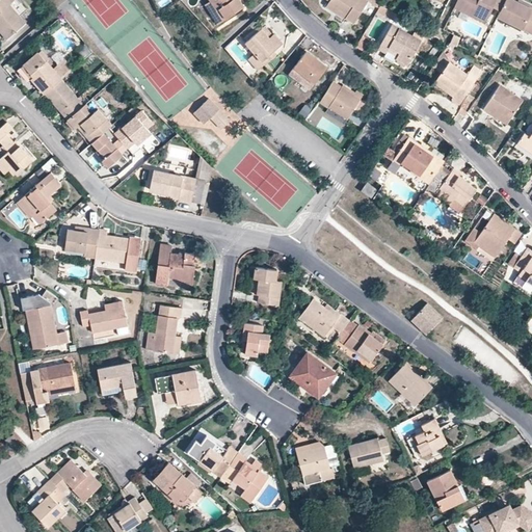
[(14,0),(0,0),(0,29),(7,38),(25,23),(9,4),(14,0)]
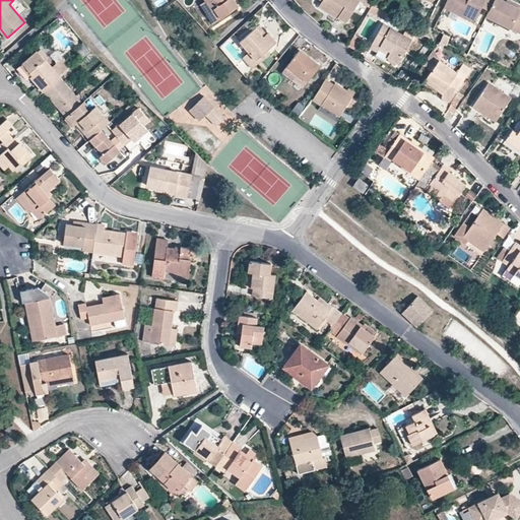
[(212,23),(215,20),(210,12),(213,10),(206,0),(199,5),(212,23)]
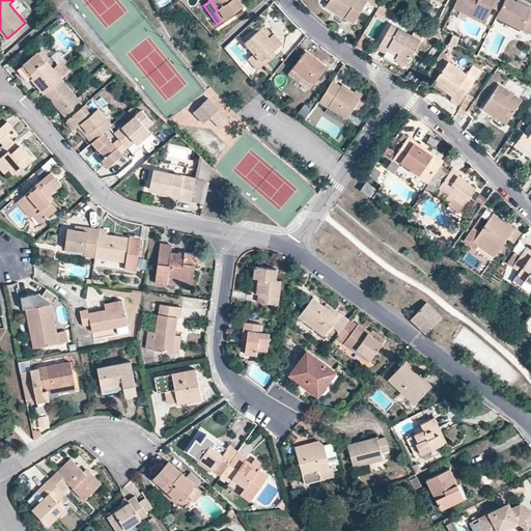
[(230,0),(210,0),(211,0),(218,10),(215,12),(220,21),(243,6),(239,0),(231,0),(230,0)]
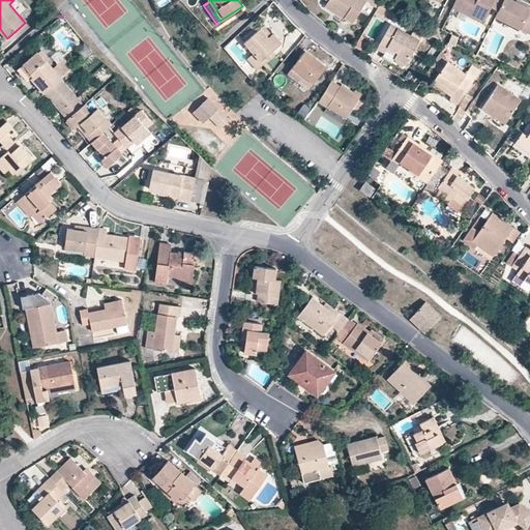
[(376,5),(379,0),(329,0),(328,1),(347,13),(345,18),(353,23),(367,1),(376,5)]
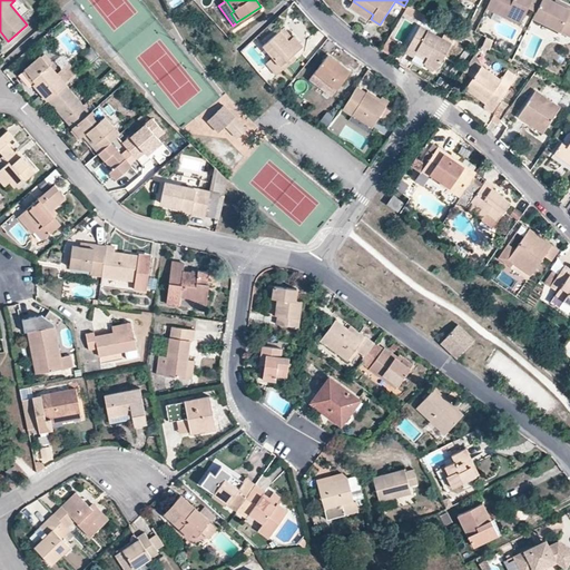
[(491,0),(488,8),(520,23),(524,13),(533,18),(542,0),(541,0),(491,0)]
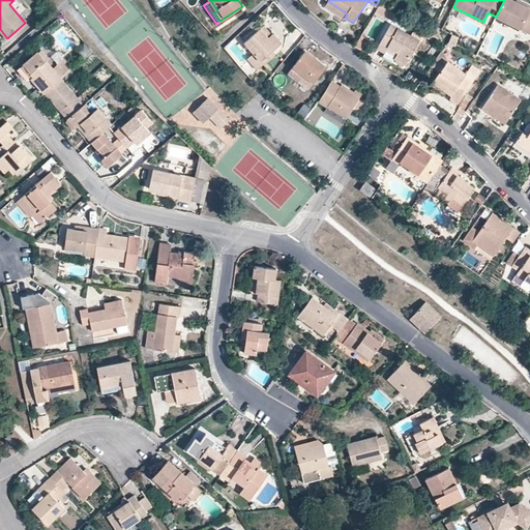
[(529,8),(529,9),(511,0),(504,0),(496,17),(529,32),(529,8)]
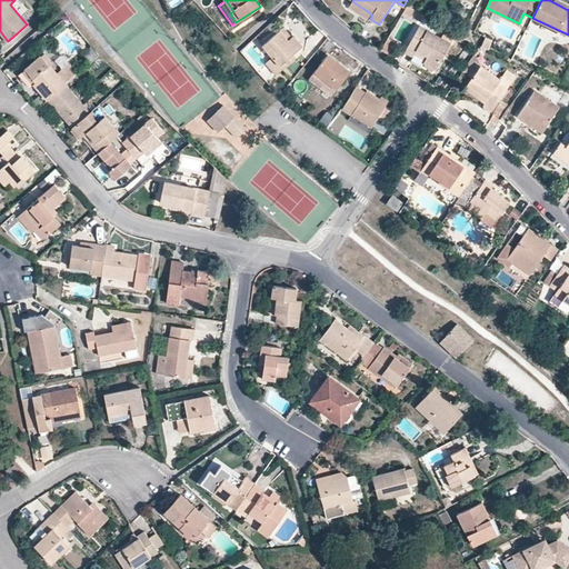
[(372,15),(352,1),(349,6),(370,19),(372,15)]
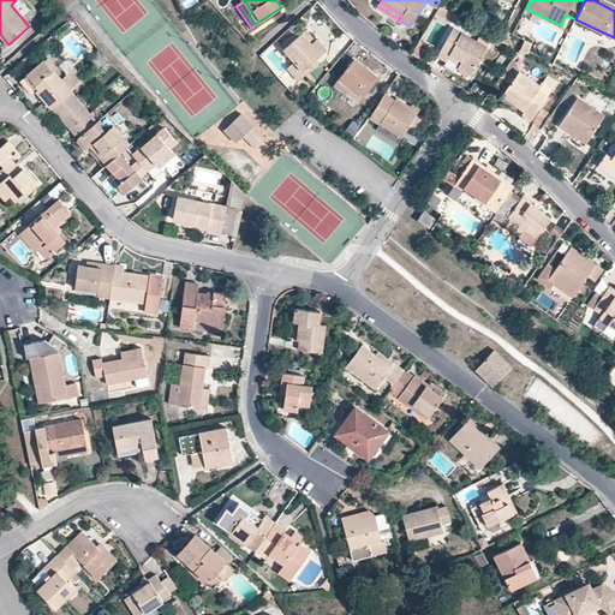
[(459,18),(440,9),(434,18),(453,29),(459,18)]
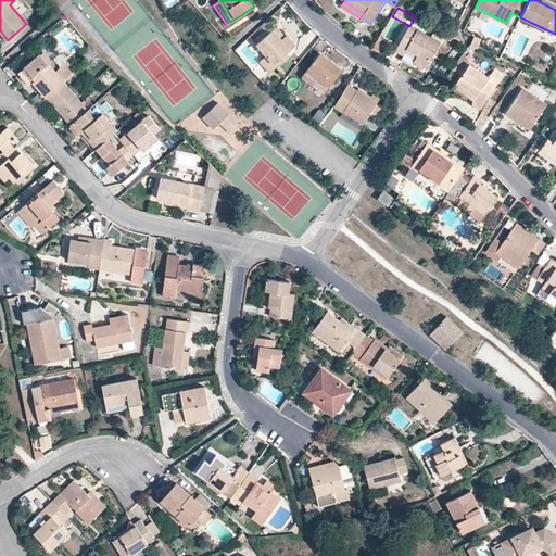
[(440,43),(430,38),(409,26),(396,50),(404,54),(407,49),(417,54),(414,61),(426,68),(440,43)]
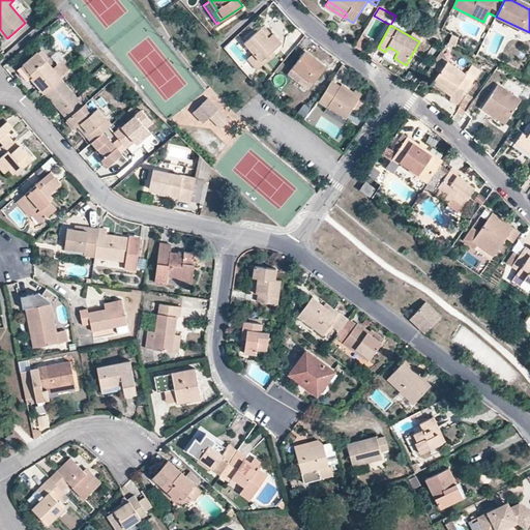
[(268,38),(271,35),(264,26),(261,29),(268,38)]
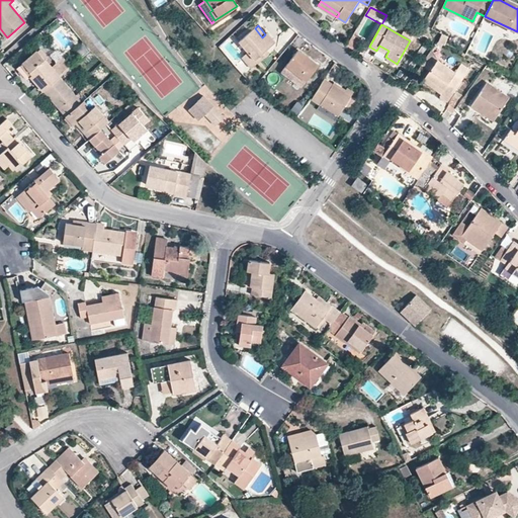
[(267,33),(265,34),(262,37),(255,28),(240,42),(248,52),(255,59),(266,49),(274,41),(267,33)]
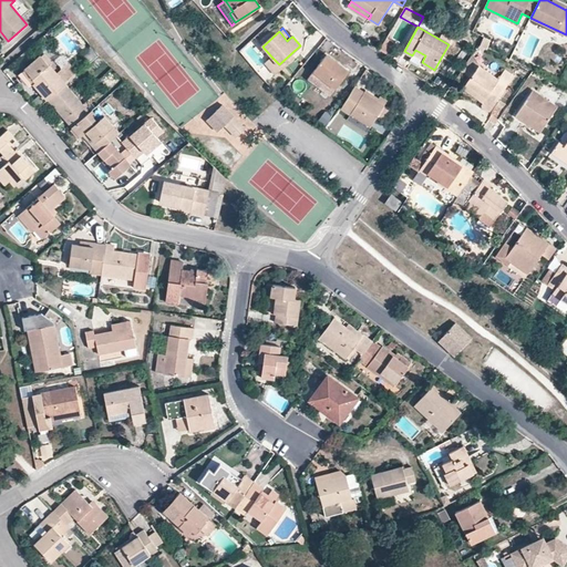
[(443,31),(439,39),(449,44),(456,49),(461,41),(443,31)]
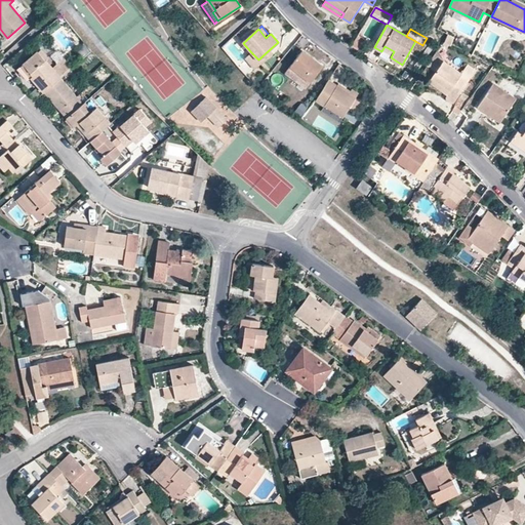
[(455,37),(449,34),(445,41),(451,45),(455,37)]
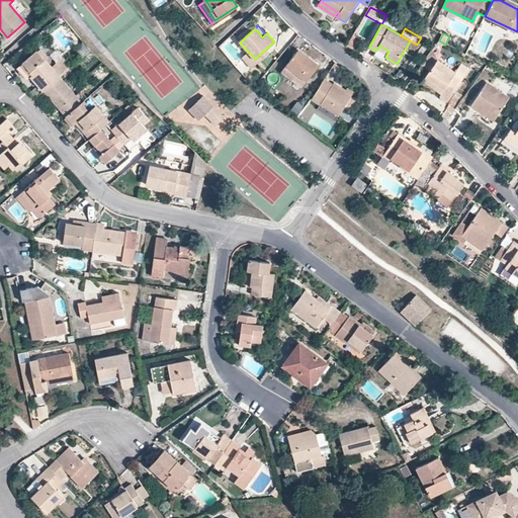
[(384,58),(385,57),(389,51),(379,46),(376,51),(375,53),(384,58)]
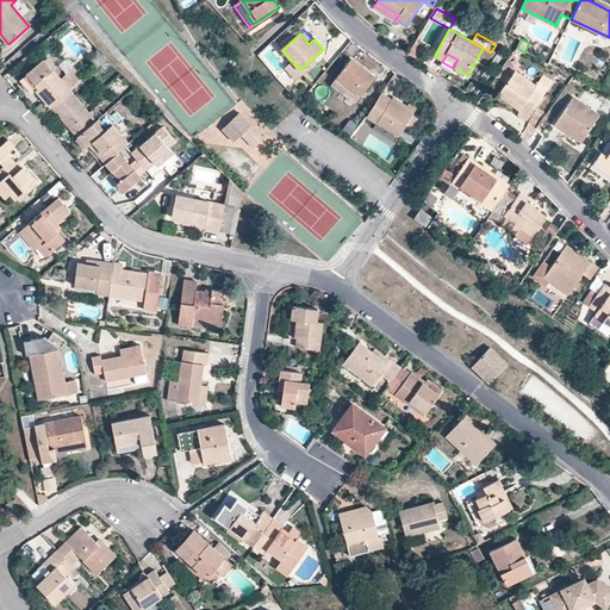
[(74,67),(60,80),(51,70),(56,67),(48,56),(24,76),(51,107),(69,91),(83,79),(74,67)]
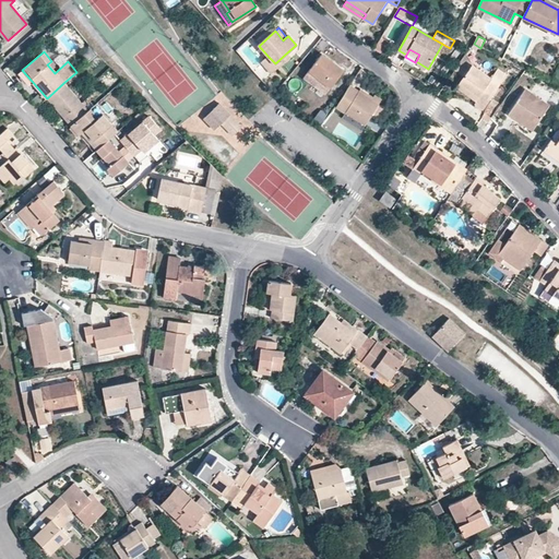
[(275,63),(268,56),(261,61),(272,74),(290,57),(287,52),(275,63)]
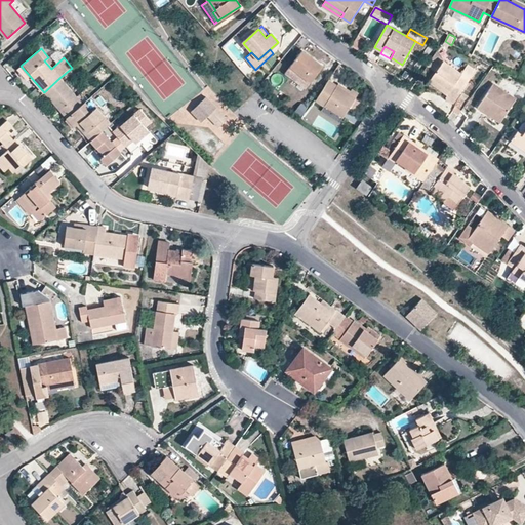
[(301,81),(308,86),(321,68),(313,62),(314,58),(303,50),(291,66),(306,76),(301,81)]
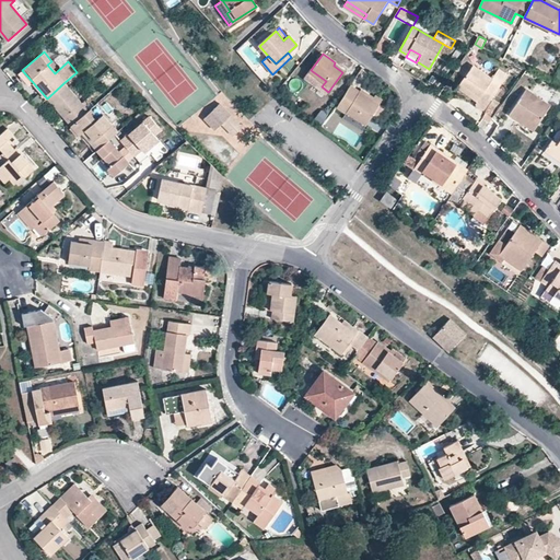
[(474,65),(466,59),(463,63),(470,68),(474,65)]
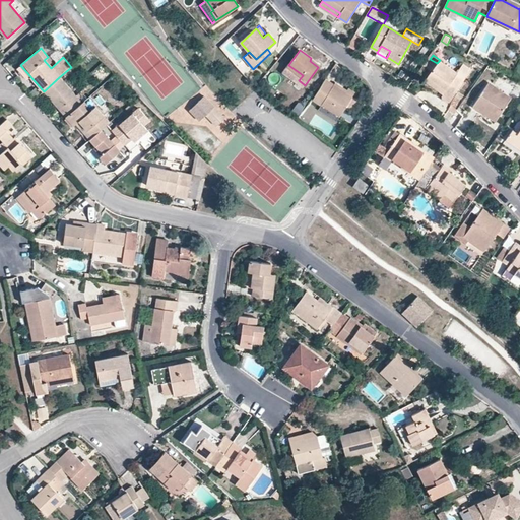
[(310,61),(318,67),(320,64),(311,58),(310,61)]
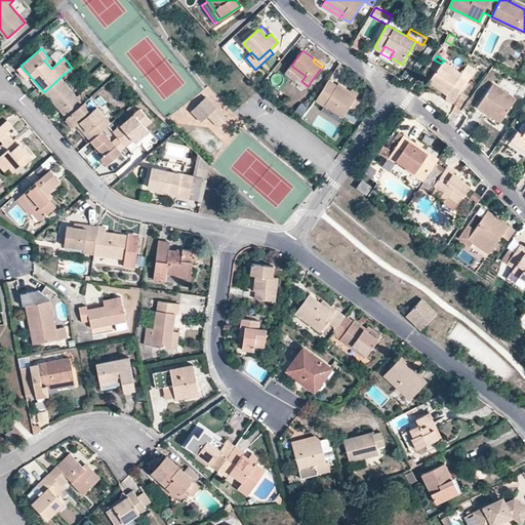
[(430,67),(436,71),(441,64),(434,59),(430,67)]
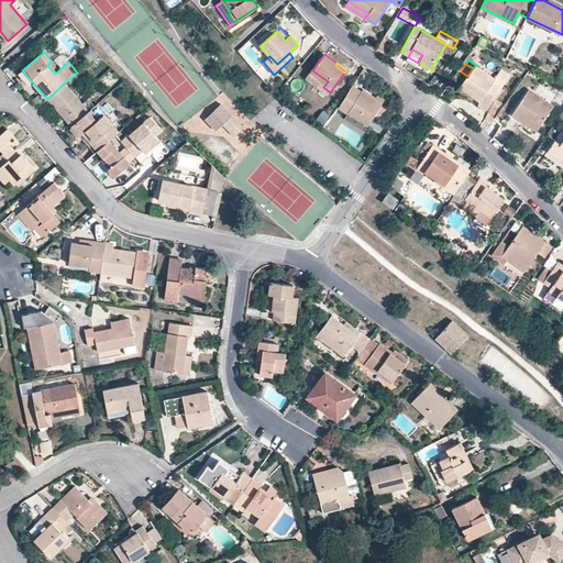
[(478,103),(486,109),(510,75),(501,69),(495,78),(476,65),(473,68),(467,76),(462,84),(482,98),(479,102),(478,103)]
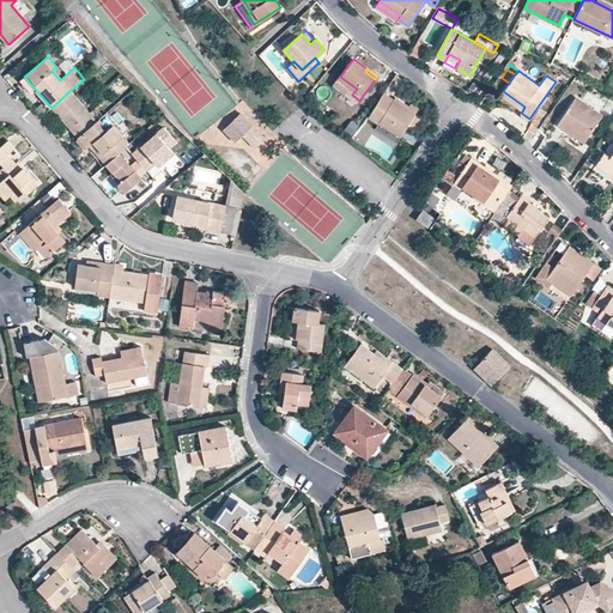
[(110,84),(119,95),(128,89),(120,77),(110,84)]
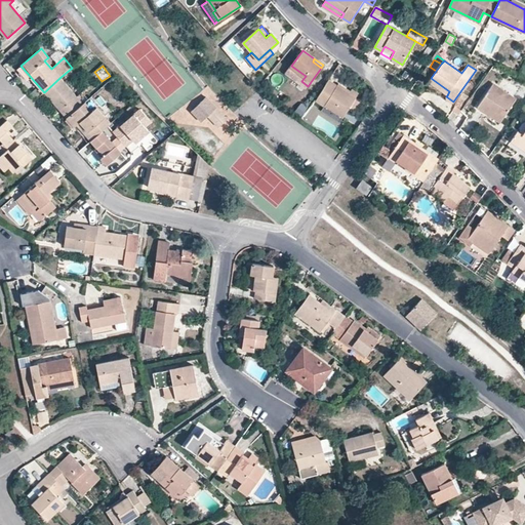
[(306,76),(291,66),(287,71),(301,81),(306,76)]
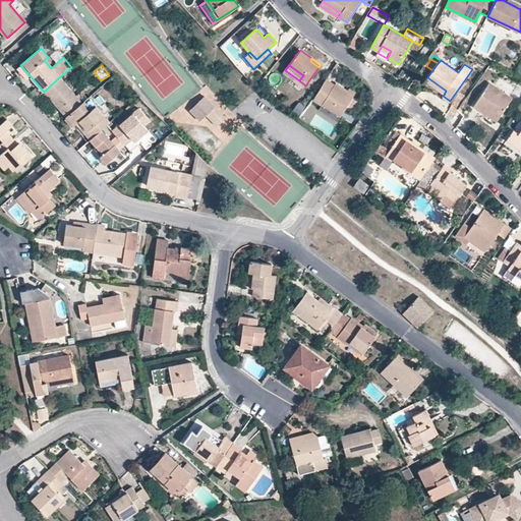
[(82,103),(59,77),(44,92),(66,117),(82,103)]
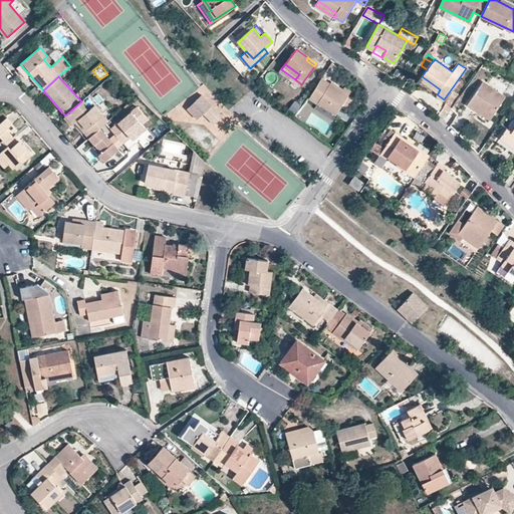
[(350,94),(323,76),(311,94),(326,105),(338,113),(350,94)]
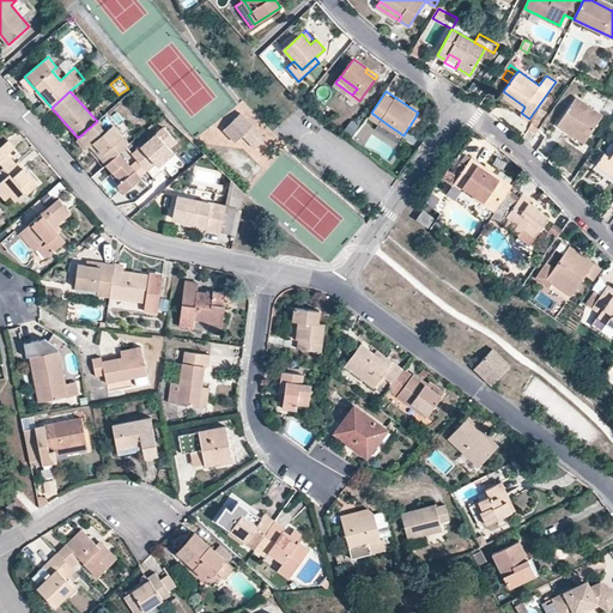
[(501,96),(522,111),(525,107),(503,91),(501,96)]
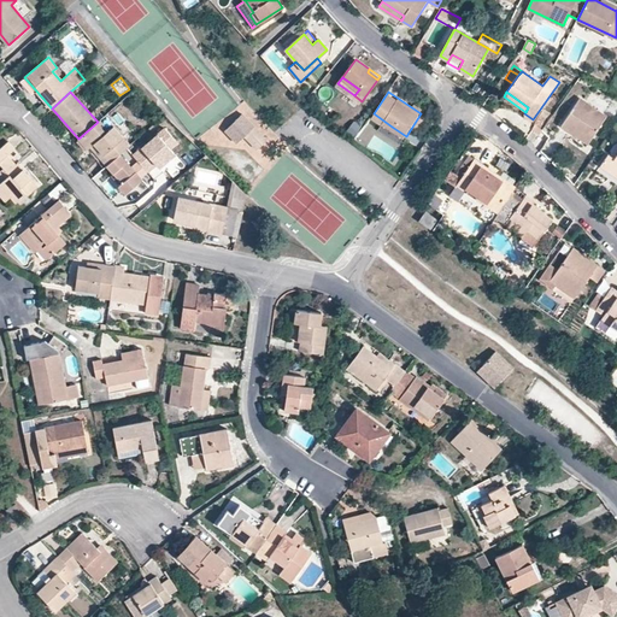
[(581,99),(562,125),(579,137),(580,135),(588,141),(606,116),(581,99)]
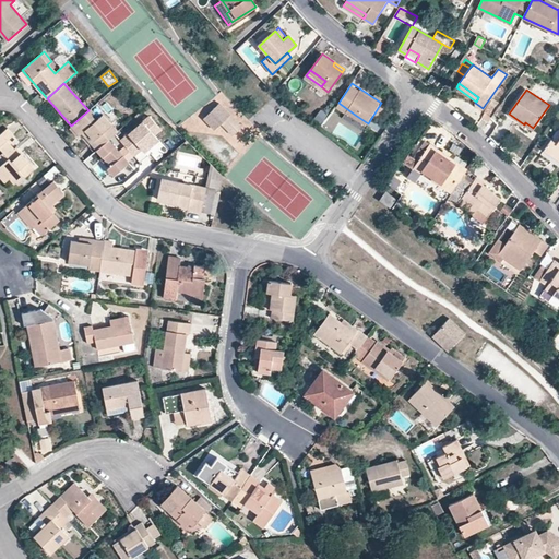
[(244,128),(221,104),(205,118),(216,130),(223,123),(235,135),(244,128)]
